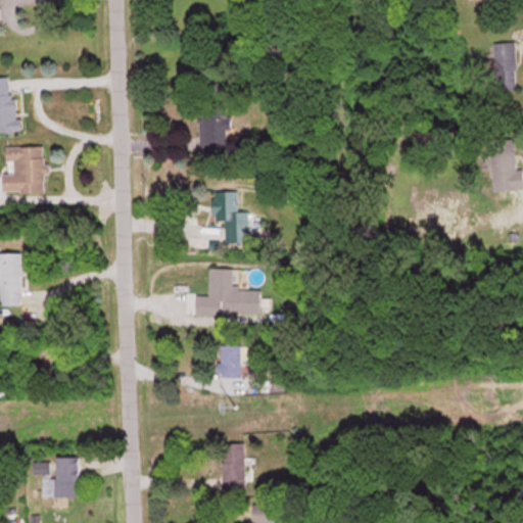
[(496,90),(518,90),(518,41),(496,41),(496,90)]
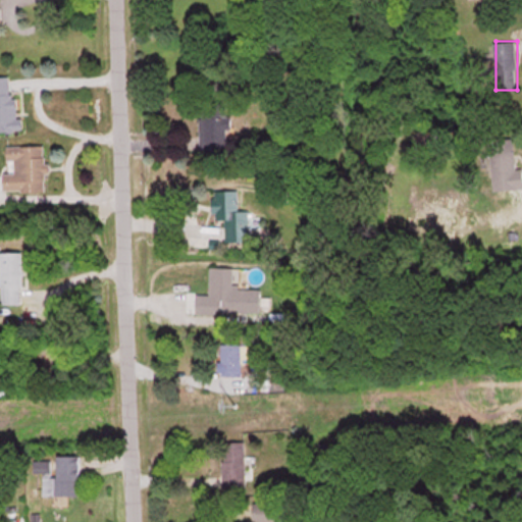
[(0,132),(17,132),(16,76),(0,76),(0,132)]
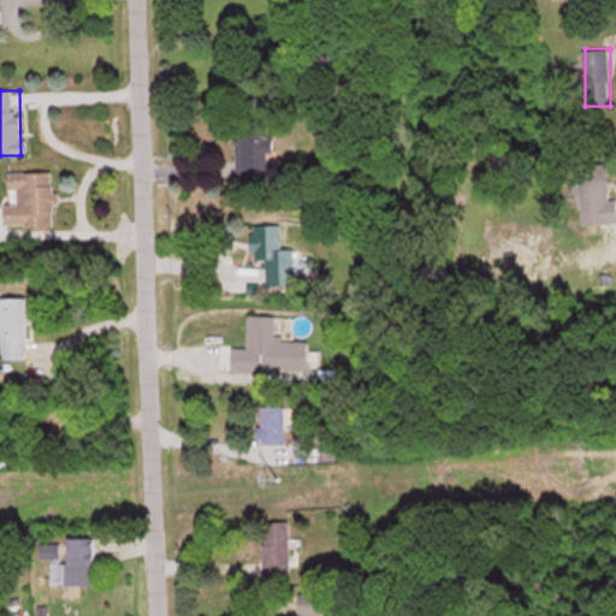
[(238,176),(270,176),(270,118),(238,118),(238,176)]
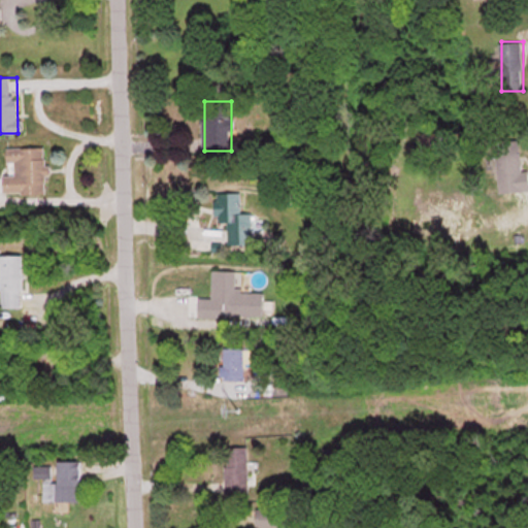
[(527,170),(522,171),(521,139),(497,140),(500,193),(527,191),(527,170)]
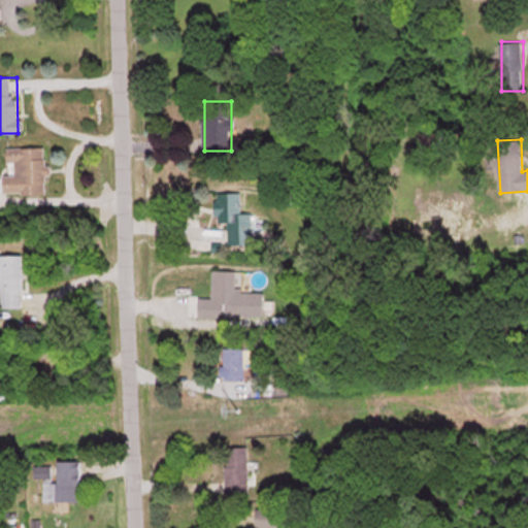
[(6,147),(6,194),(46,194),(46,147),(6,147)]
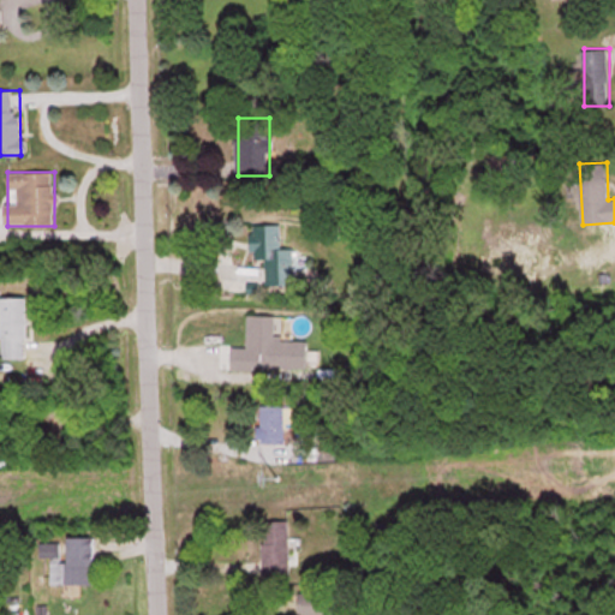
[(267,285),(294,284),(293,249),(281,249),(280,224),(251,226),(254,258),(266,257),(267,285)]
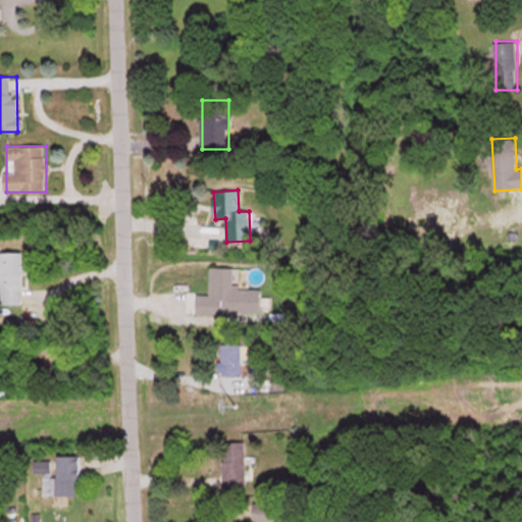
[(22,253),(2,253),(2,305),(22,305),(22,253)]
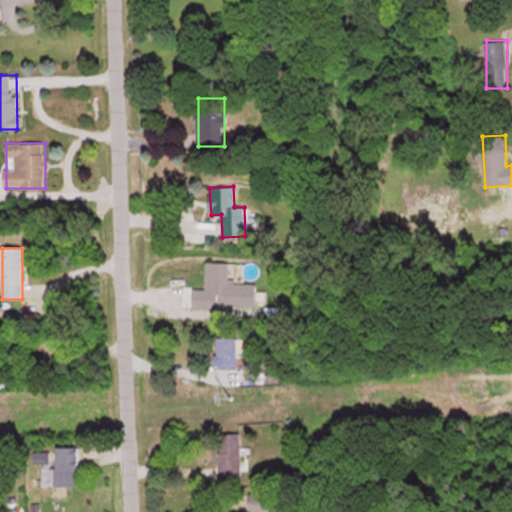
[(256,307),(257,283),(229,283),(229,262),(206,262),(206,289),(193,289),(193,307),(256,307)]
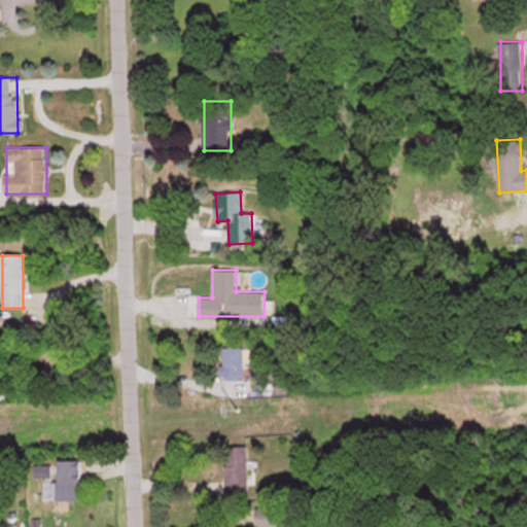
[(249,492),(248,447),(225,447),(226,492),(249,492)]
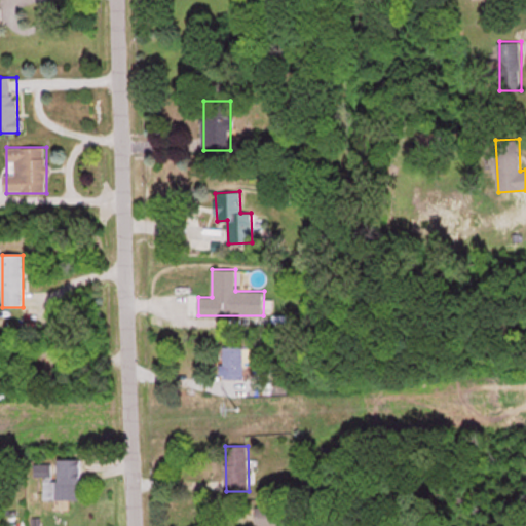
[(44,499),(81,499),(81,459),(61,459),(61,480),(44,480),(44,499)]
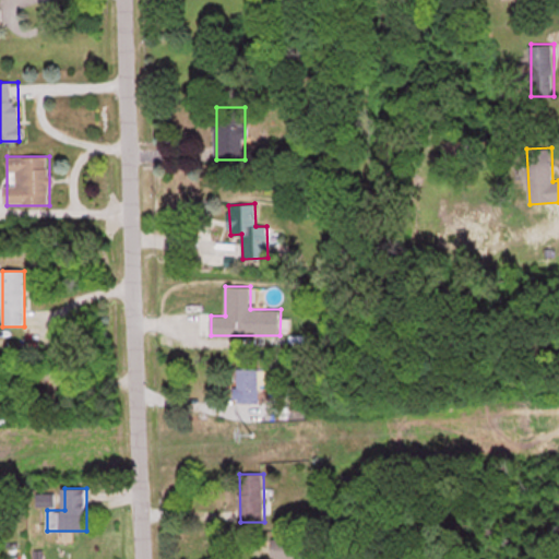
[(272,558),(305,558),(305,538),(272,538),(272,558)]
